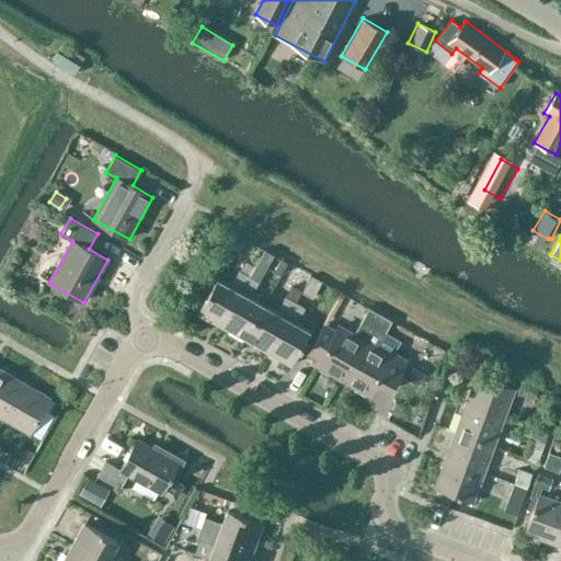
[(249,276),(259,282),(274,255),(264,250),(254,265),(249,276)]
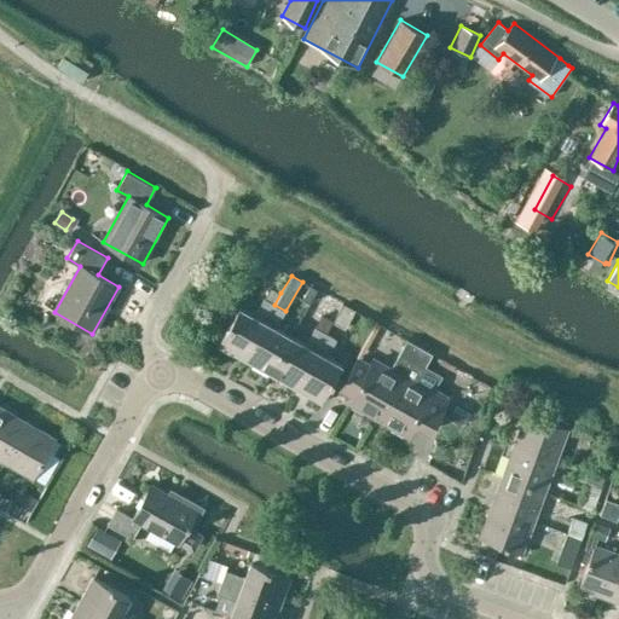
[(308,285),(301,298),(308,302),(316,289),(308,285)]
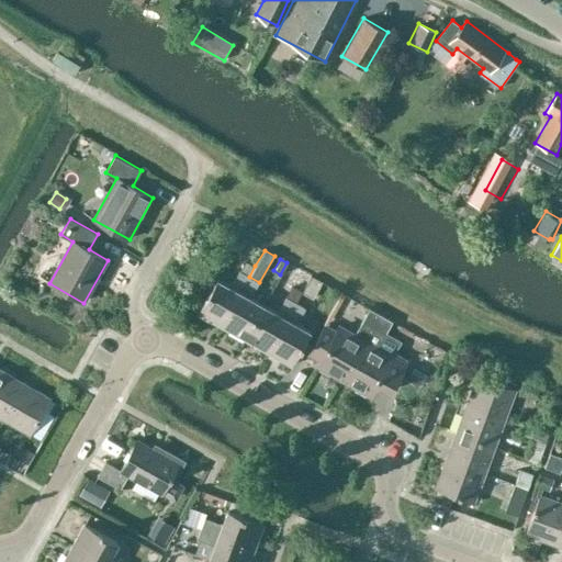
[(222,325),(249,277),(255,266),(246,260),(232,287),(217,279),(198,312),(222,325)]
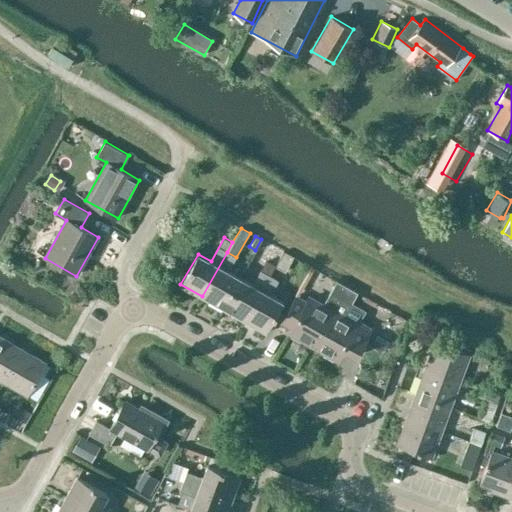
[(222,308),(240,278),(228,271),(236,257),(227,252),(202,296),(222,308)]
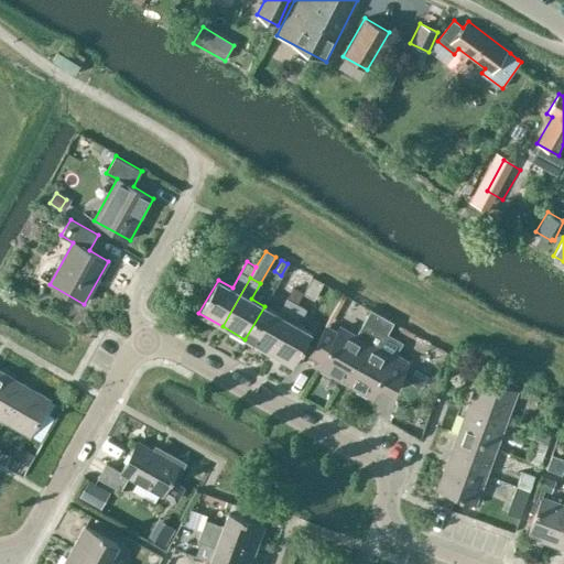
[(303,293),(314,300),(323,283),(313,278),(303,292),(304,292),(303,293)]
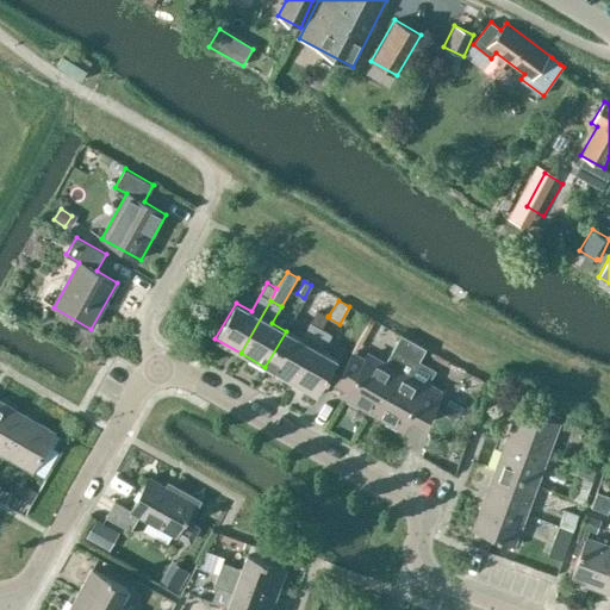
[(329,316),(328,316),(317,310),(310,322),(311,323),(302,340),(286,331),(265,367),(291,381),(322,328),(328,317),(329,316)]
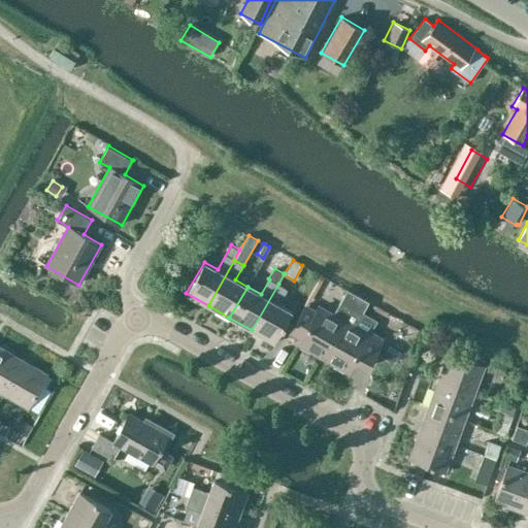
[(274,343),(292,311),(279,304),(288,290),(278,284),(252,330),(274,343)]
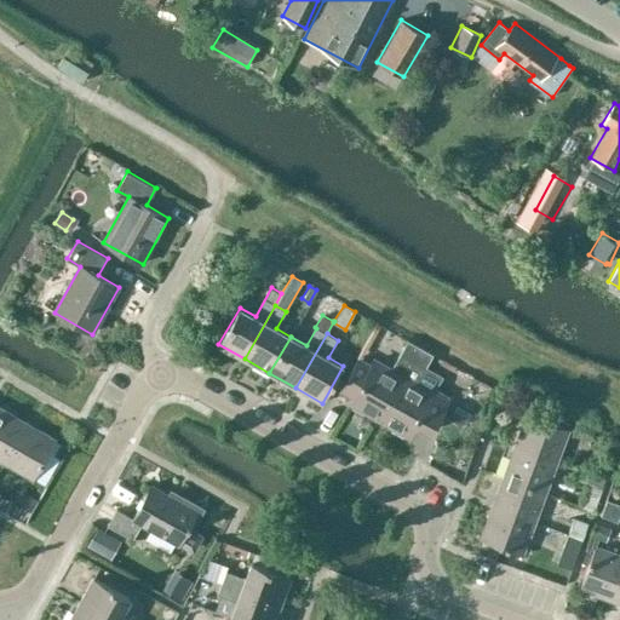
[(350,402),(379,418),(420,346),(408,340),(402,352),(392,369),(374,360),(371,367),(357,360),(340,389),(354,396),(350,402)]
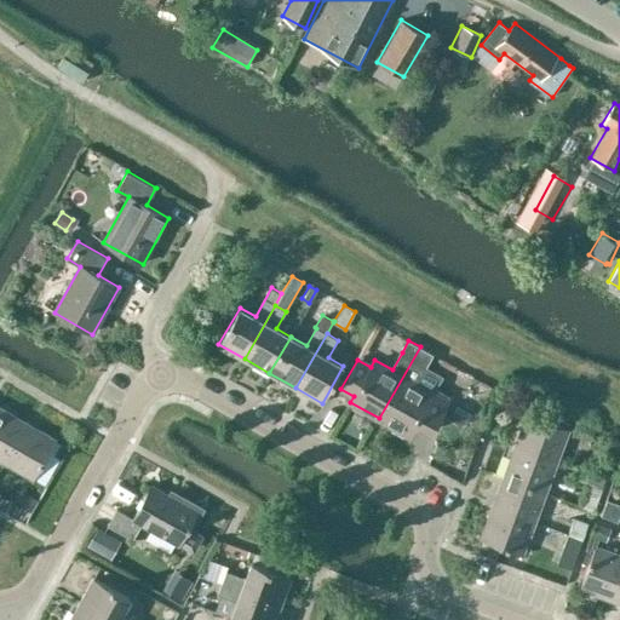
[(415,384),(425,367),(432,354),(420,346),(379,418),(409,436),(420,417),(435,425),(451,397),(435,388),(432,392),(415,384)]
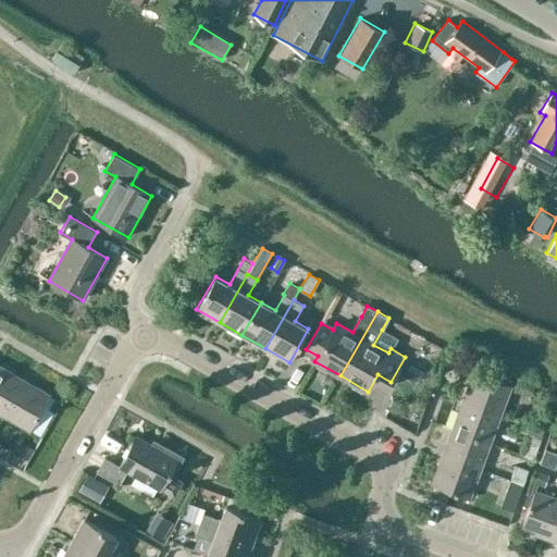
[(0,412),(5,417),(25,381),(0,367),(0,412)]
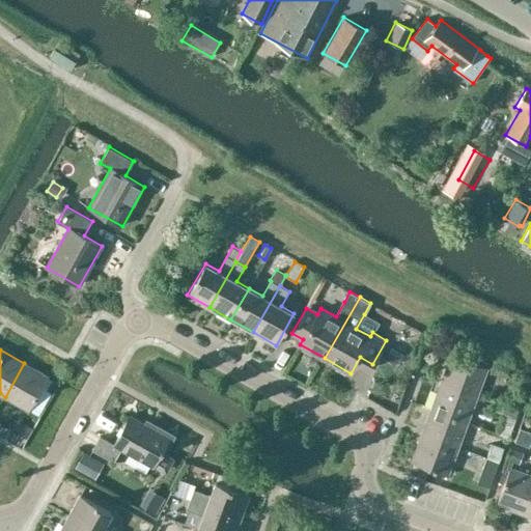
[(478,396),(487,368),(451,355),(441,383),(478,396)]
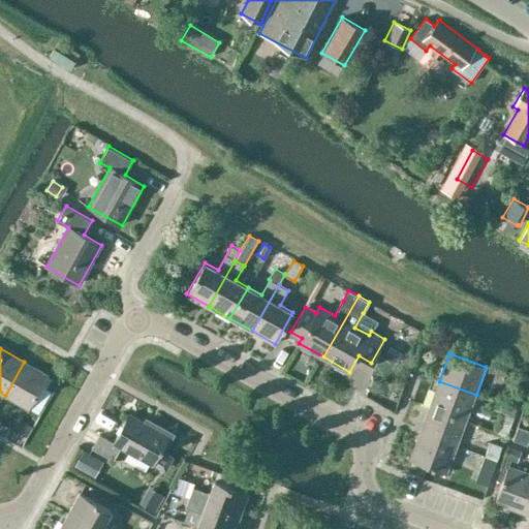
[(504,377),(509,364),(494,358),(489,371),(504,377)]
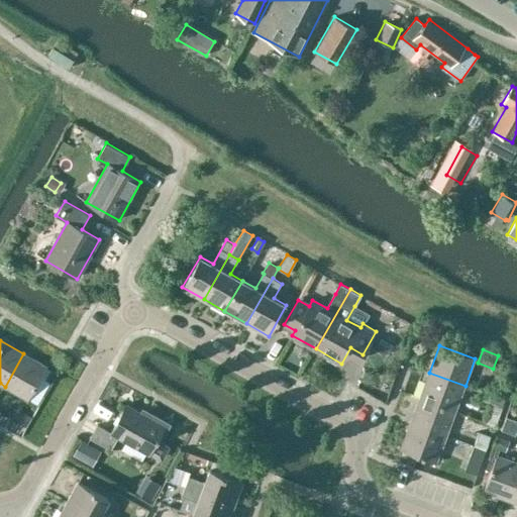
[(28,400),(47,368),(23,353),(5,387),(28,400)]
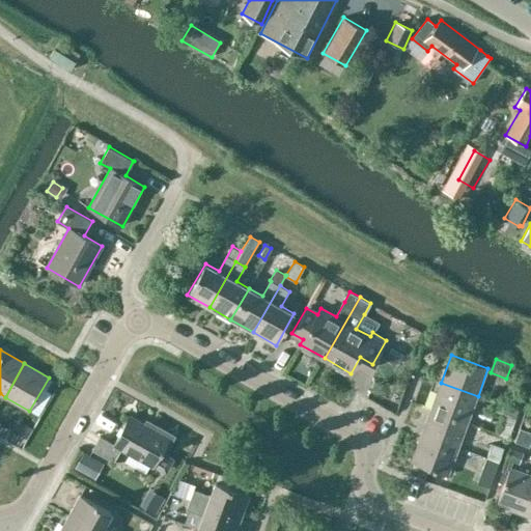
[(468,422),(478,396),(441,383),(431,410),(468,422)]
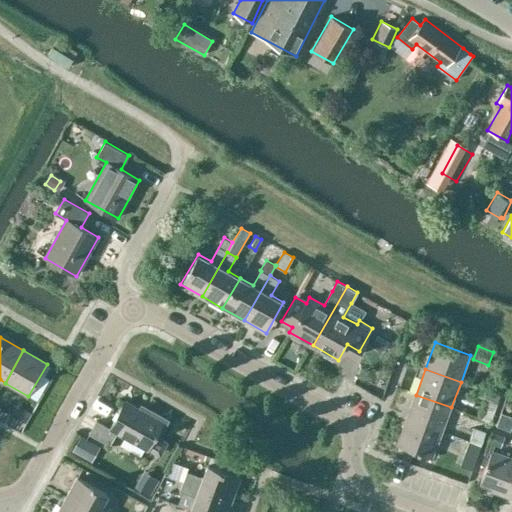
[(481,416),(491,420),(500,396),(489,392),(481,416)]
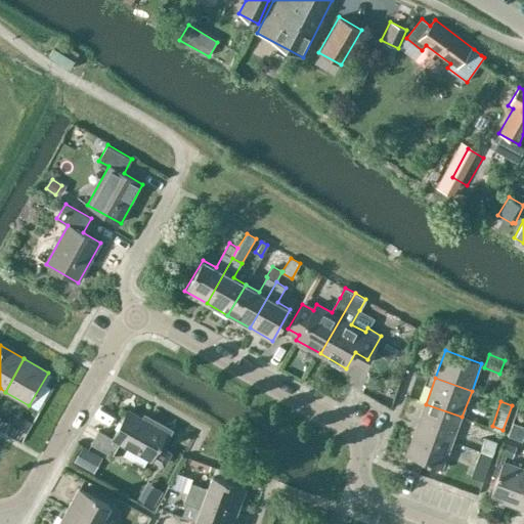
[(452,443),(462,417),(426,404),(417,430),(452,443)]
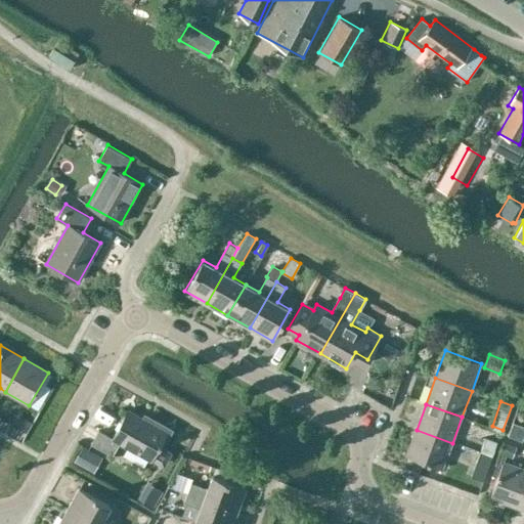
[(89,419),(106,426),(111,416),(93,408),(89,419)]
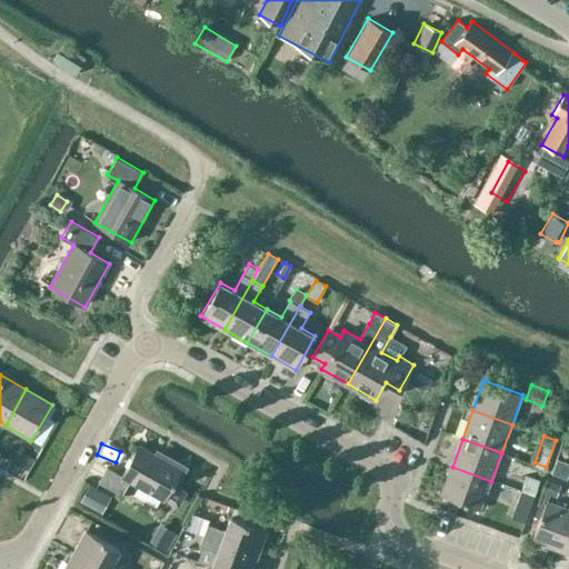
[(169,458),(163,459),(139,446),(122,476),(109,468),(100,482),(122,496),(131,480),(165,499),(165,498),(176,505),(180,502),(185,495),(183,491),(176,487),(187,467),(169,458)]
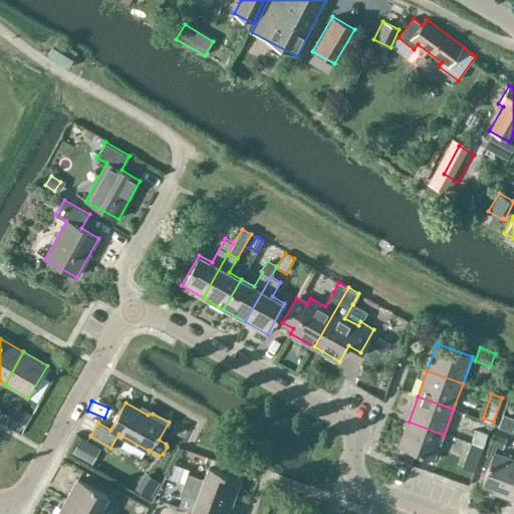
[(507,435),(511,419),(498,415),(494,431),(507,435)]
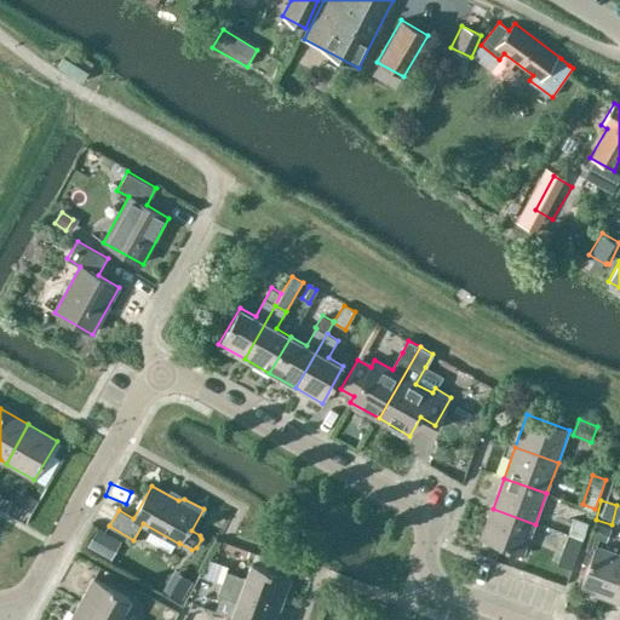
[(12,501),(6,511),(23,520),(28,511),(12,501)]
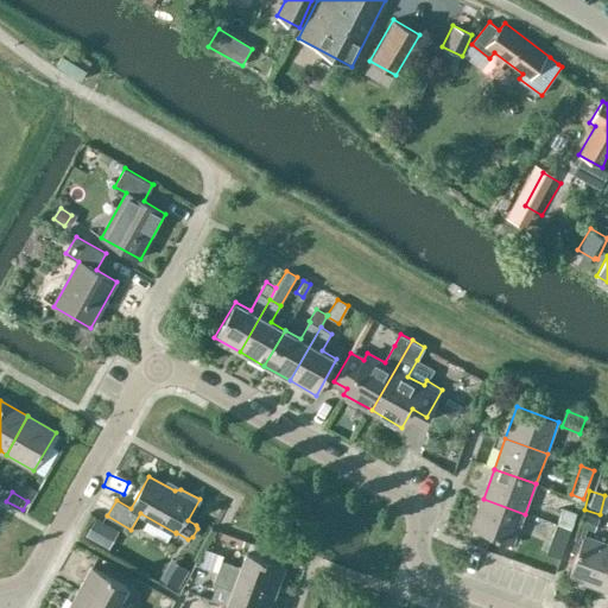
[(514,545),(525,514),(483,499),(472,530),(514,545)]
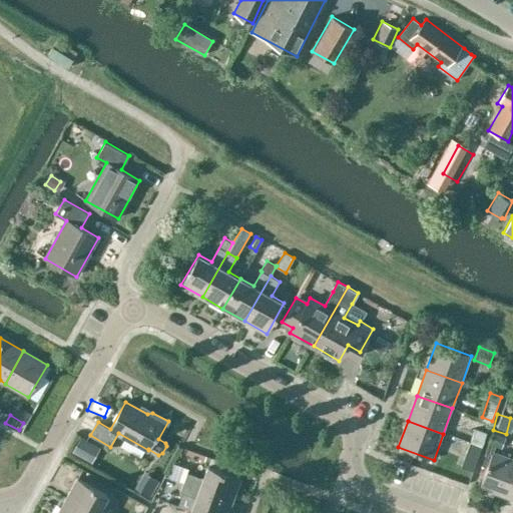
[(475,430),(469,444),(476,447),(479,448),(480,448),(486,434),(475,430)]
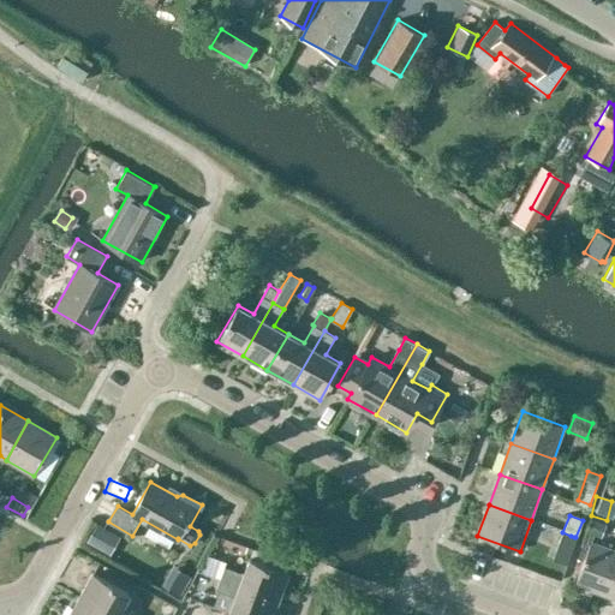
[(599,537),(603,525),(591,520),(586,532),(599,537)]
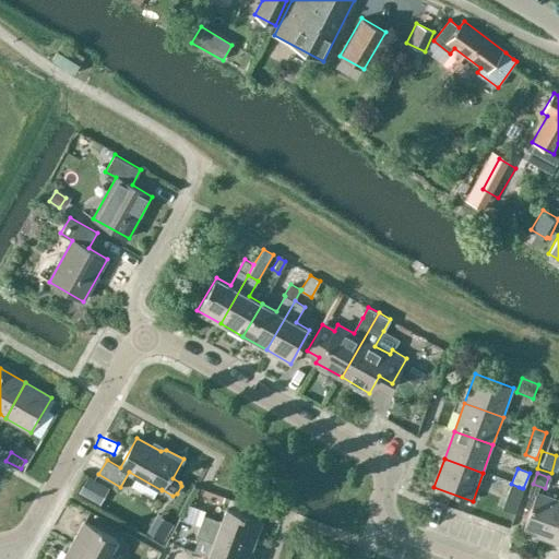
[(87,476),(79,492),(96,502),(105,486),(87,476)]
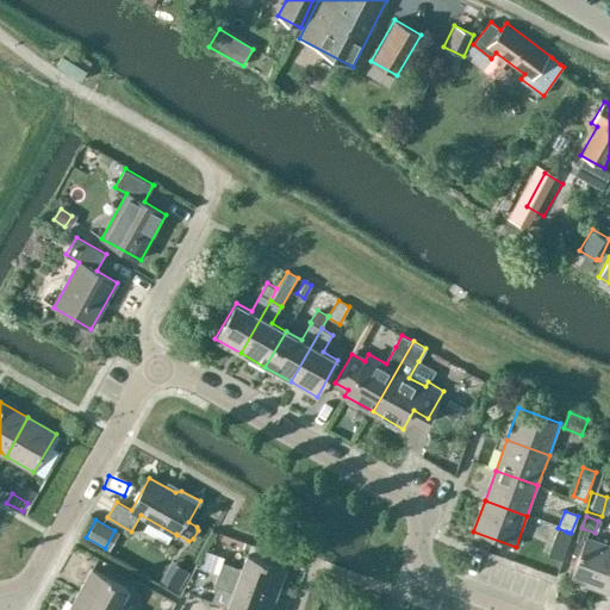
[(566,531),(558,528),(556,528),(552,537),(566,542),(570,533),(566,531)]
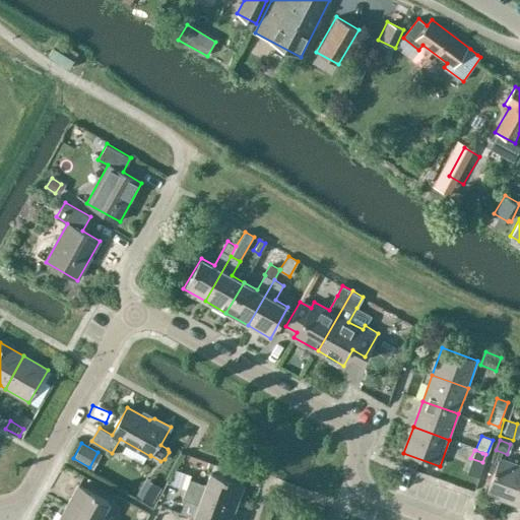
[(514,505),(519,488),(519,466),(500,459),(486,495),(514,505)]
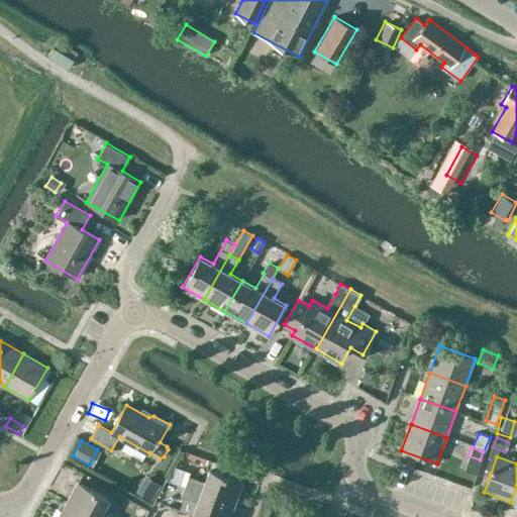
[(213,461),(211,469),(242,481),(245,474),(213,461)]
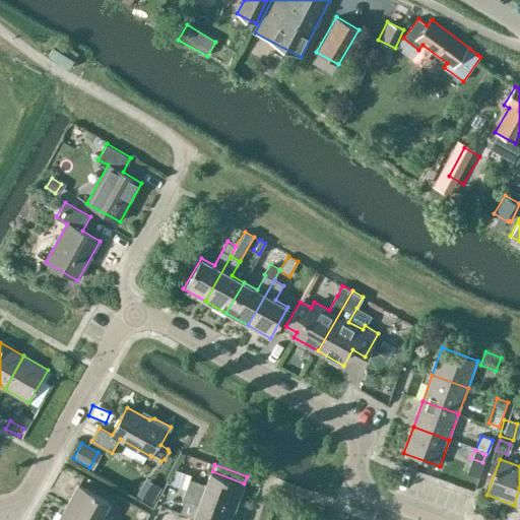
[(128,485),(135,472),(124,465),(116,479),(128,485)]
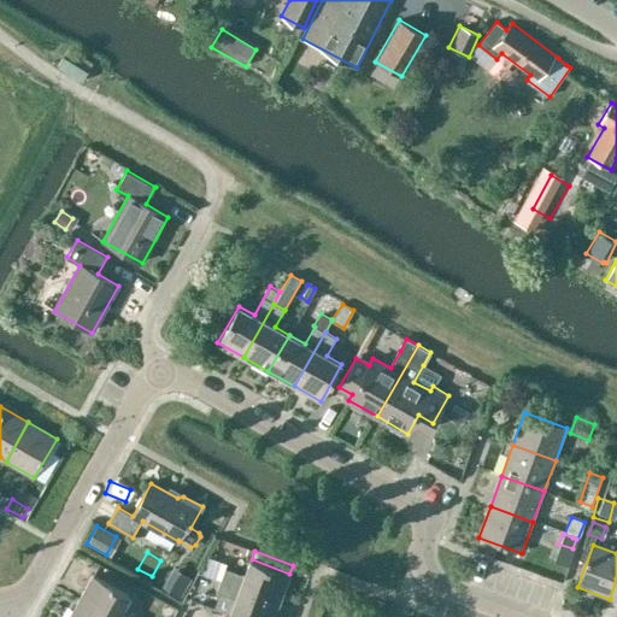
[(227,569),(222,580),(282,603),(292,575),(289,574),(252,559),(246,576),(227,569)]
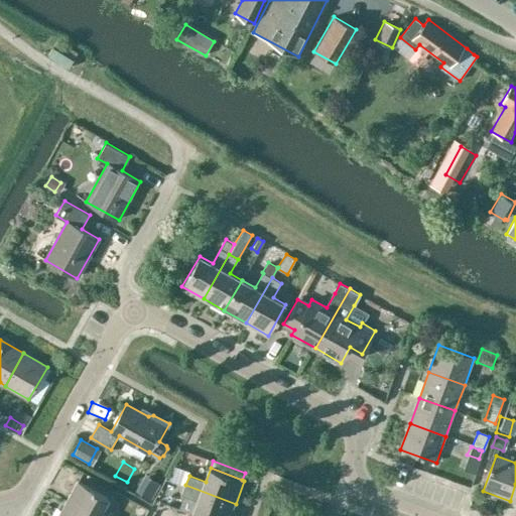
[(89,515),(109,515),(102,512),(110,498),(79,481),(67,503),(89,515)]
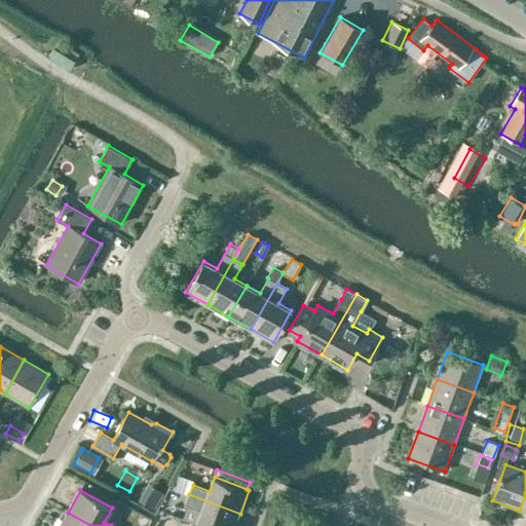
[(235,525),(240,514),(189,494),(186,504),(201,511),(197,524),(200,525),(235,525)]
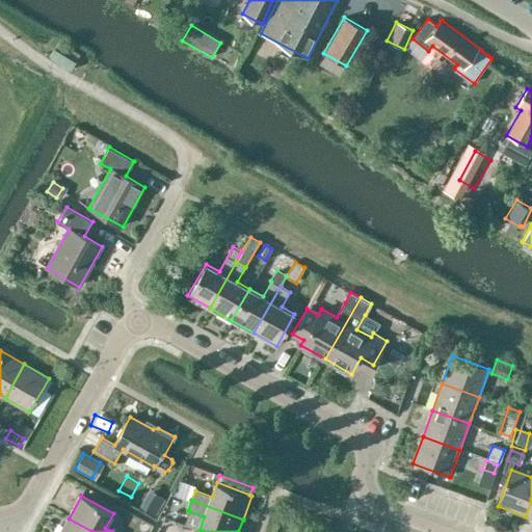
[(91,531),(69,519),(61,531),(91,531)]
